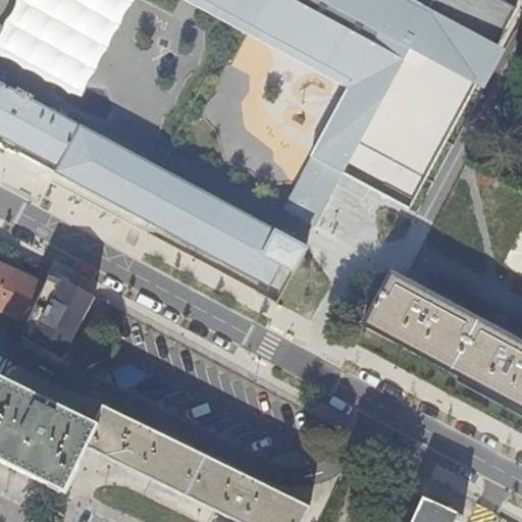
[(16,0),(14,10),(4,21),(1,35),(0,35),(0,56),(1,58),(13,60),(22,69),(37,72),(46,82),(57,85),(67,92),(75,93),(83,98),(87,81),(96,70),(99,57),(108,47),(112,35),(120,25),(123,13),(134,0),(16,0)]
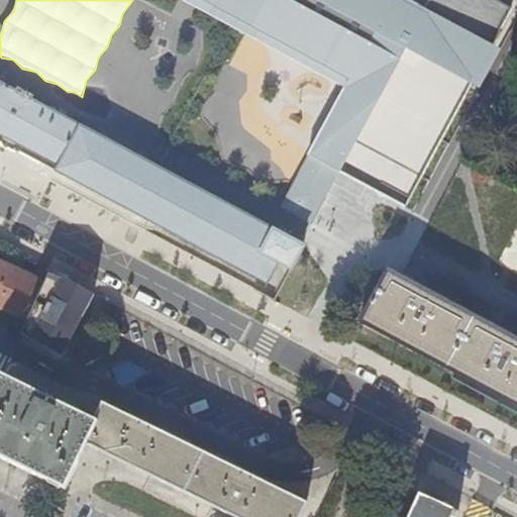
[(181,0),(243,33),(344,86),(279,206),(312,224),(339,172),(365,185),(407,208),(511,7),(498,0),(426,0),(423,6),(411,0),(181,0)]
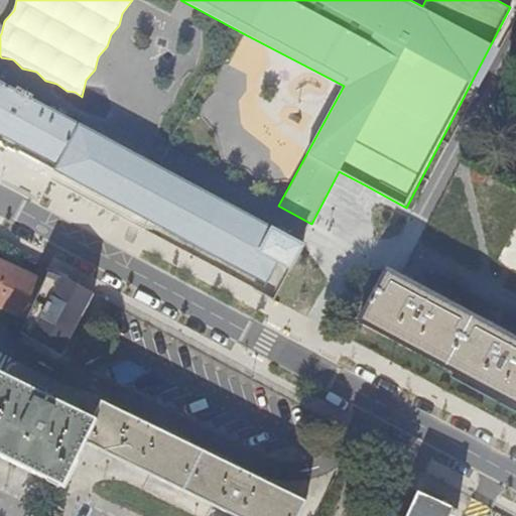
[(33,152),(35,159),(266,282),(277,263),(290,270),(303,247),(273,231),(274,229),(166,171),(165,172),(30,100),(32,96),(17,88),(15,92),(0,83),(0,138),(4,141),(5,140),(12,144),(14,142),(24,147),(33,152)]
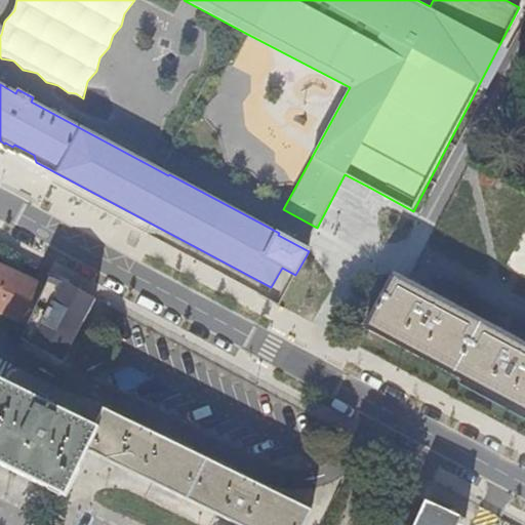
[(149,255),(185,273),(193,257),(157,240),(149,255)]
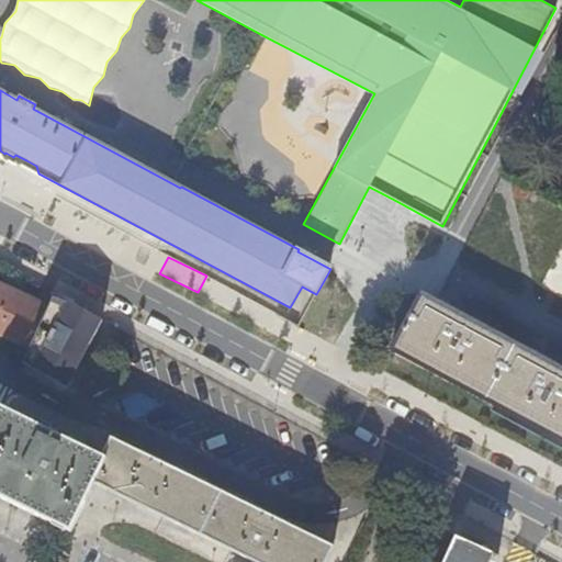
[(45,305),(0,285),(0,333),(27,346),(45,305)]
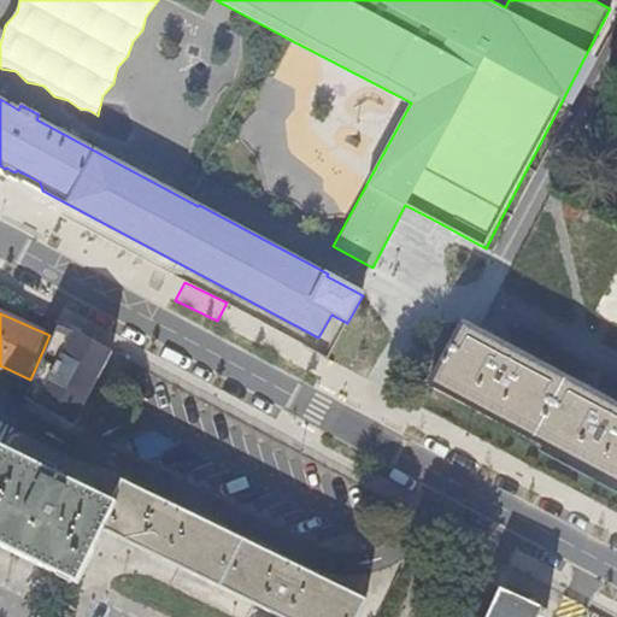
[(109,352),(54,324),(50,335),(30,380),(22,399),(70,423),(109,352)]
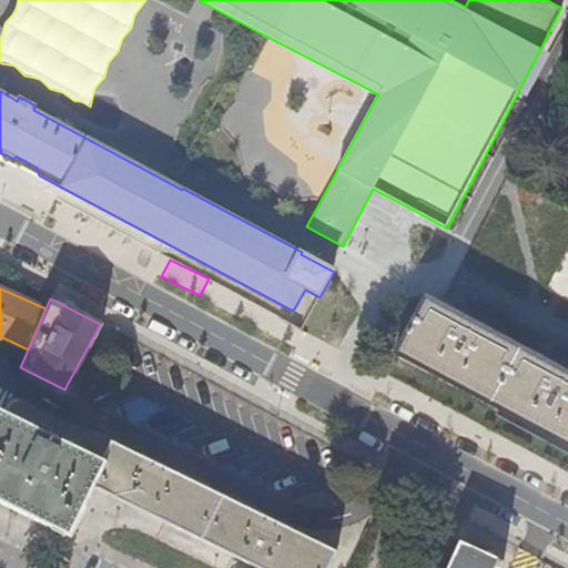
[(567,375),(425,300),(409,330),(396,353),(567,446),(567,375)]
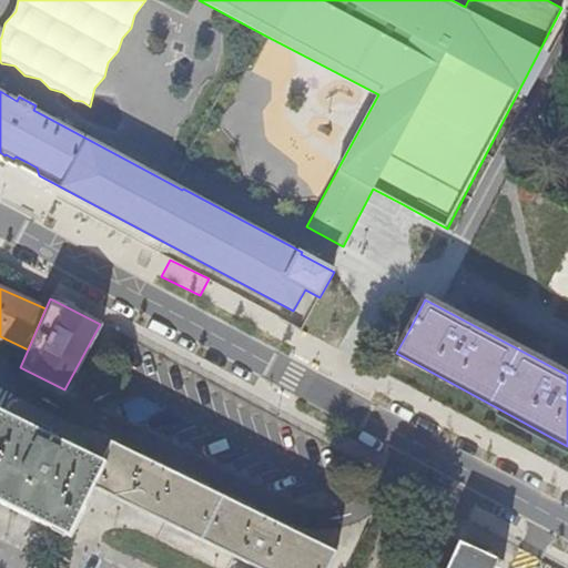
[(384,346),(395,353),(407,330),(397,324),(384,346)]
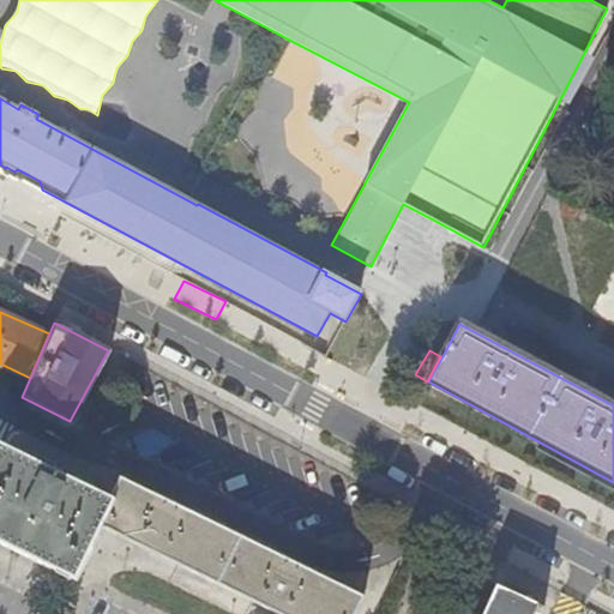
[(205,521),(120,480),(112,500),(1,447),(0,450),(0,543),(79,582),(106,528),(281,613),(356,613),(365,597),(327,579),(205,521)]
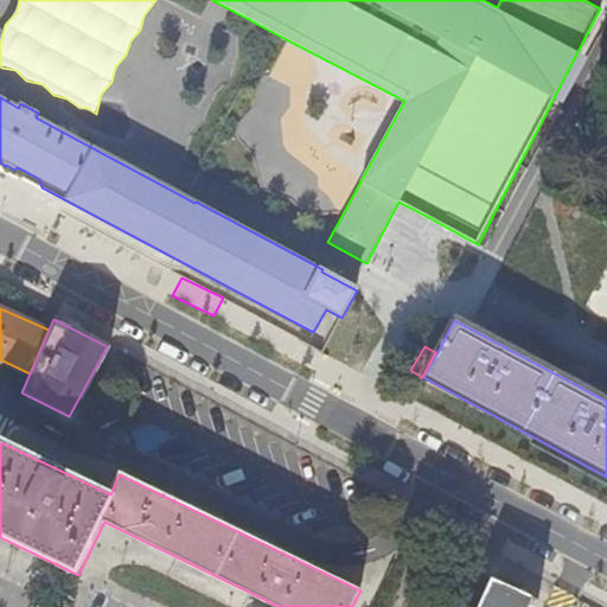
[(530,606),(534,600),(493,581),(481,606),(530,606)]
